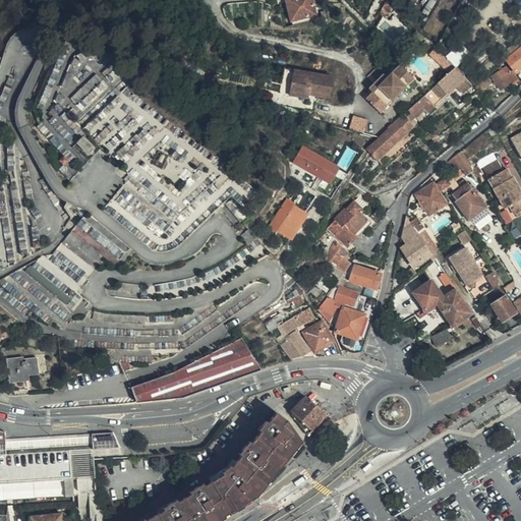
[(314,14),(310,0),(285,0),(291,20),(314,14)]
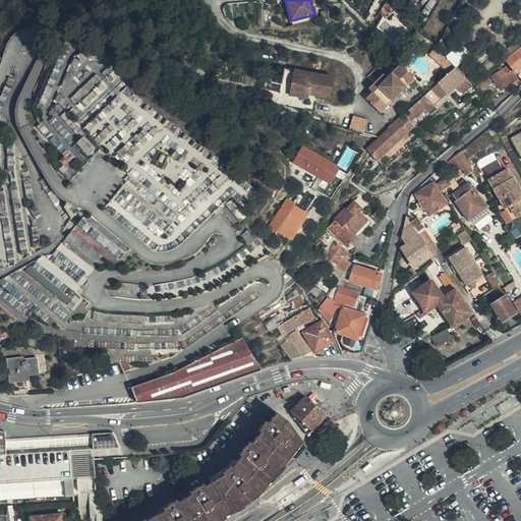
[(383,9),(383,10),(391,14),(394,11),(395,8),(390,3),(383,9)]
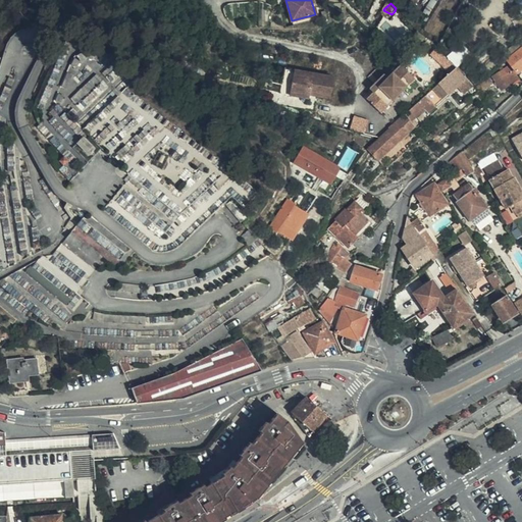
[(448,58),(456,68),(471,54),(463,44),(448,58)]
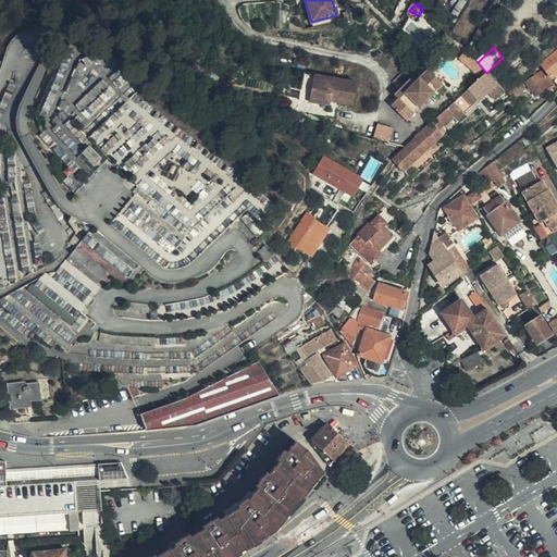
[(553,78),(556,74),(556,51),(542,64),(553,78)]
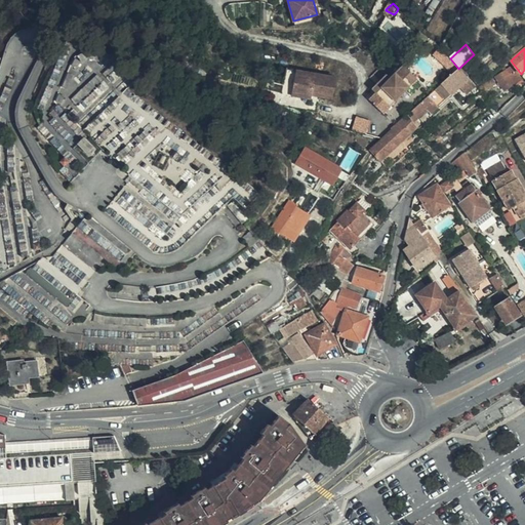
[(376,94),(370,101),(384,115),(418,80),(404,66),(391,79),(376,94)]
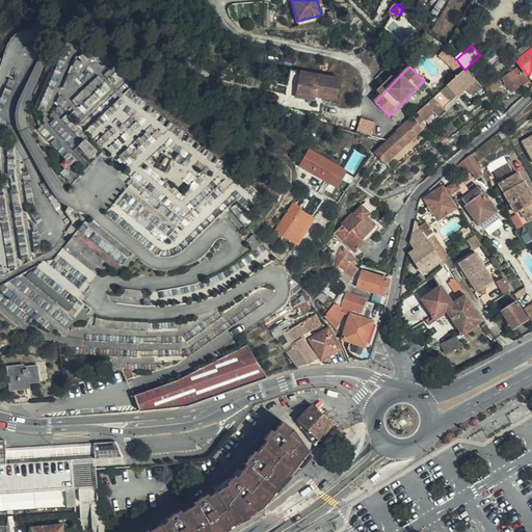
[(528,80),(519,69),(503,79),(511,91),(528,80)]
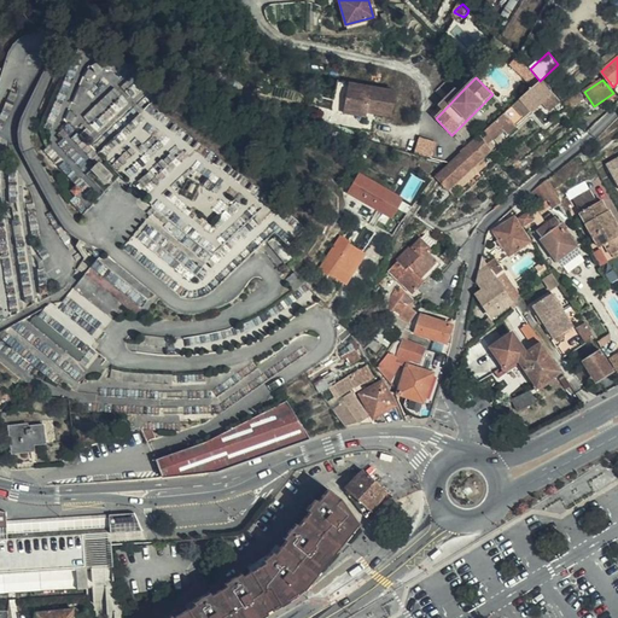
[(344,114),(349,83),(337,81),(332,111),(344,114)]
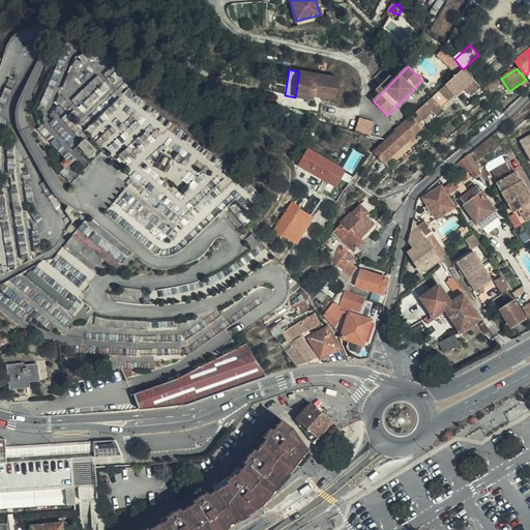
[(463,69),(411,117),(417,124),(431,112),(434,115),(473,81),(463,69)]
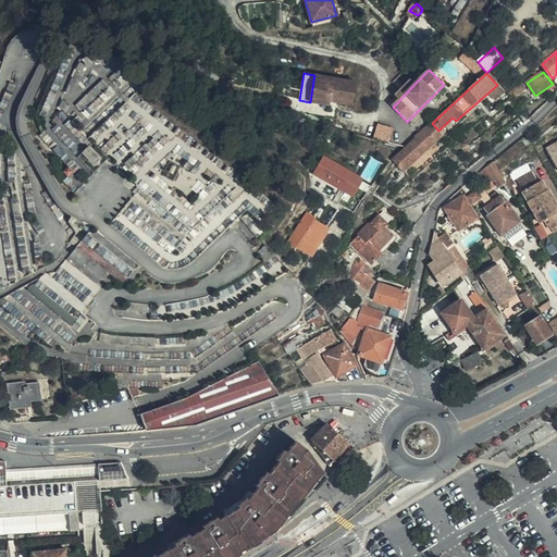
[(353,104),(356,82),(314,75),(310,102),(330,106),(331,101),(353,104)]
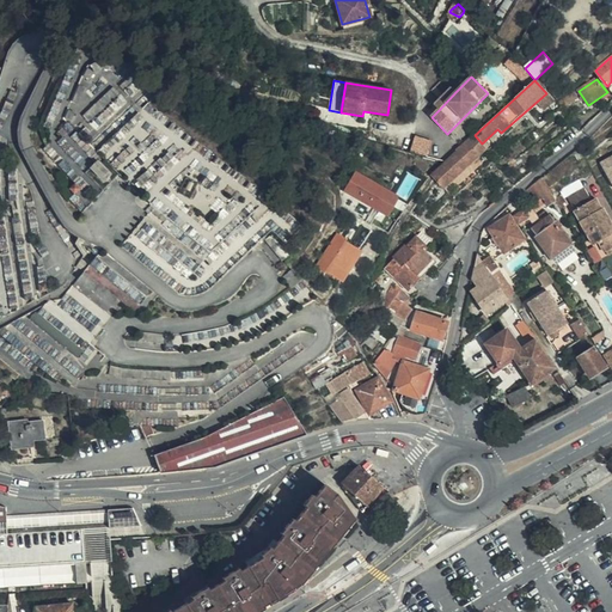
[(456,92),(452,89),(435,105),(439,110),(456,92)]
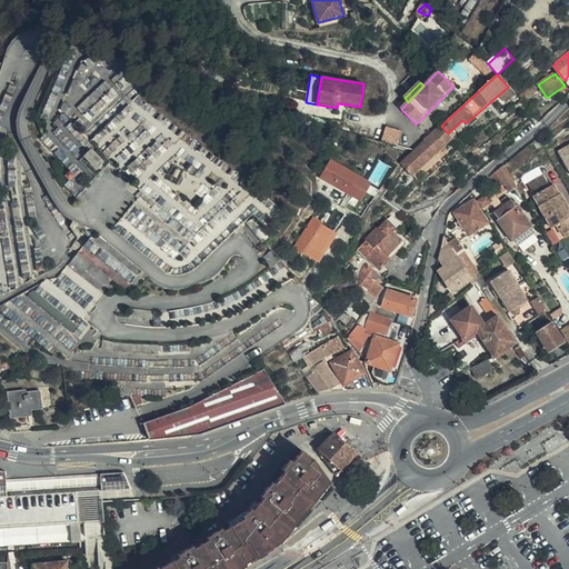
[(519,93),(528,108),(529,109),(532,107),(527,98),(537,91),(532,85),(519,93)]
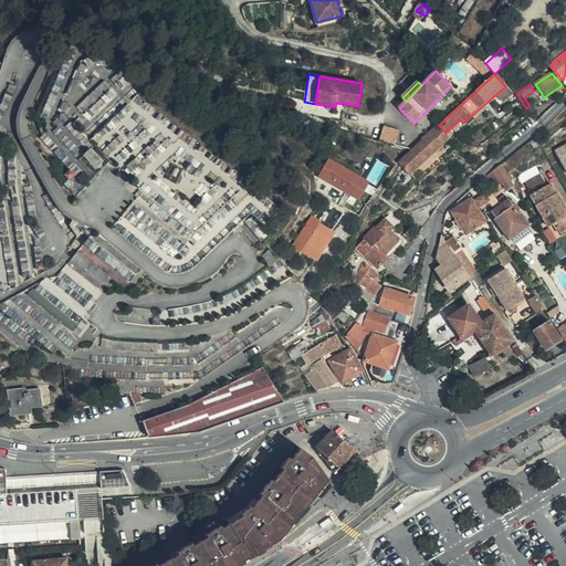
[(386,125),(381,139),(397,144),(400,129),(386,125)]
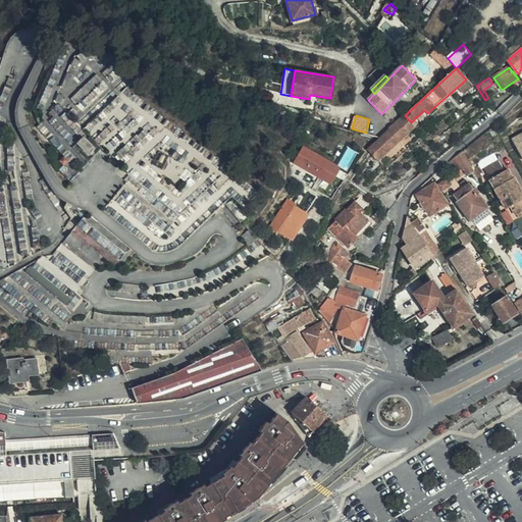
[(405,115),(389,129),(390,131),(369,150),(378,159),(400,141),(407,134),(414,127),(411,122),(405,115)]
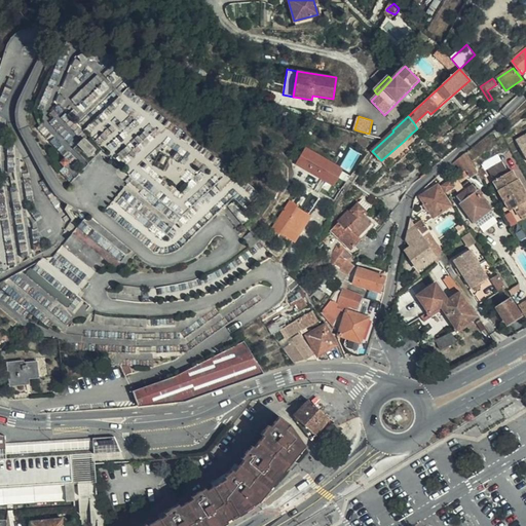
[(525,134),(516,140),(525,156),(525,155),(525,134)]
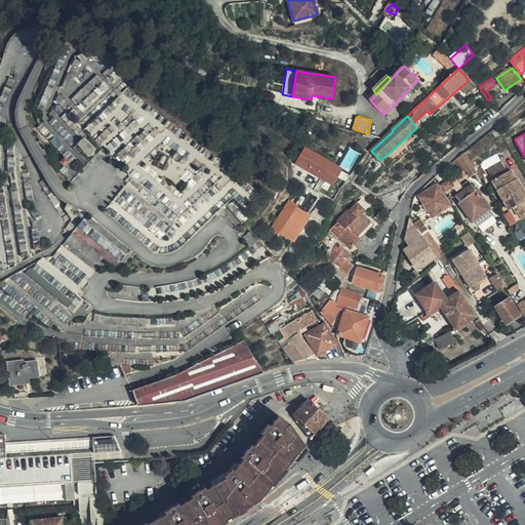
[(409,134),(402,142),(405,146),(413,138),(409,134)]
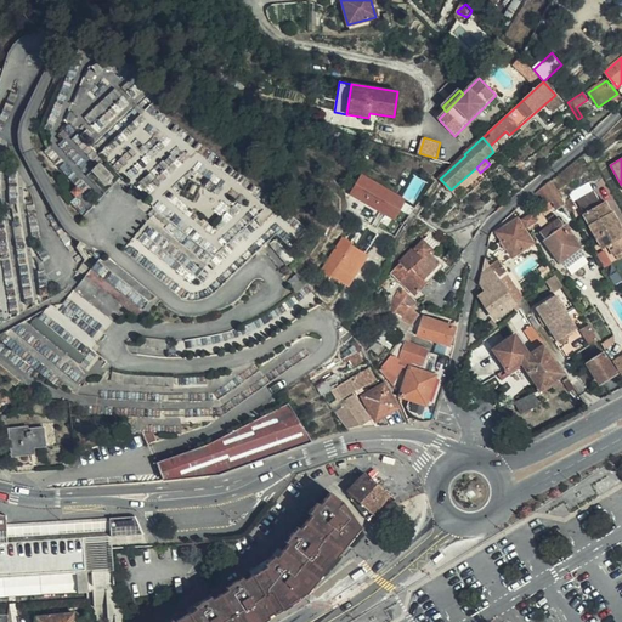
[(101,163),(94,170),(107,184),(114,176),(101,163)]
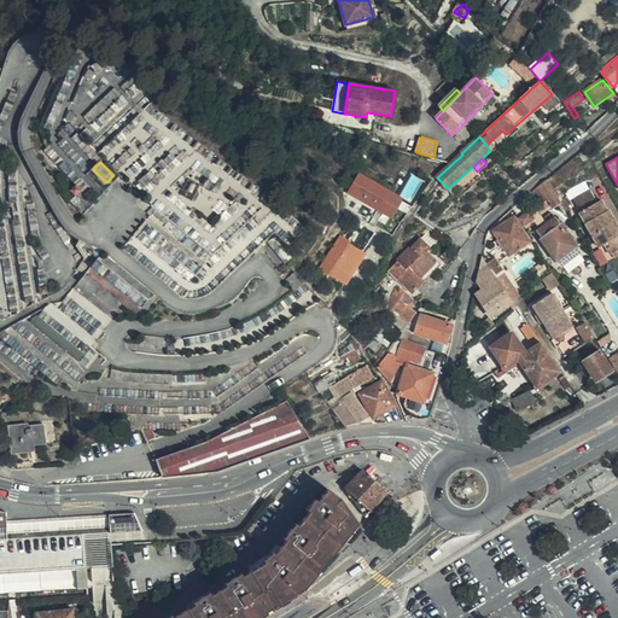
[(473,167),(448,188),(453,193),(477,172),(473,167)]
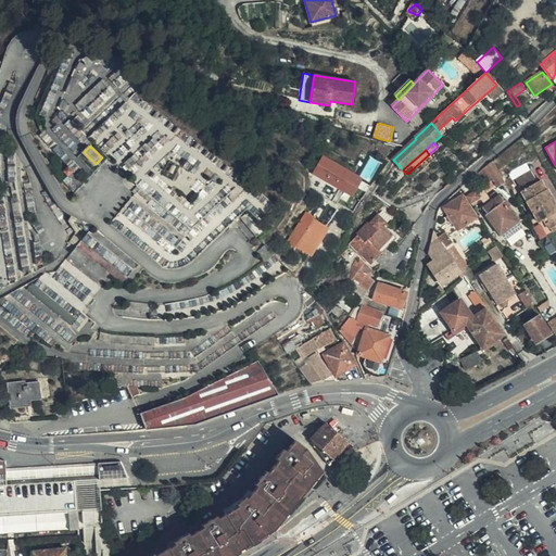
[(354,176),(323,156),(313,172),(344,191),(352,197),(362,180),(354,176)]
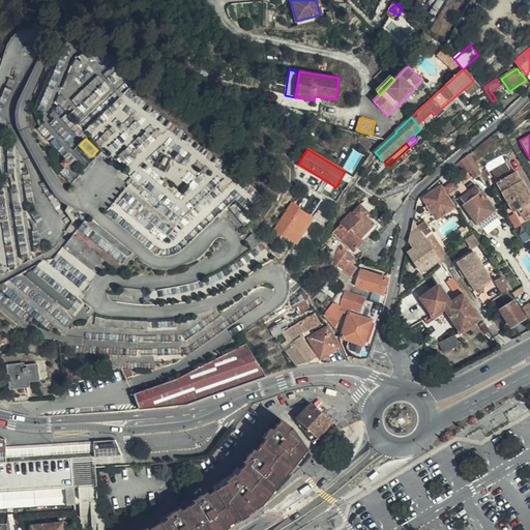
[(481,175),(469,154),(468,155),(457,165),(463,176),(469,172),(472,176),(474,179),(481,175)]
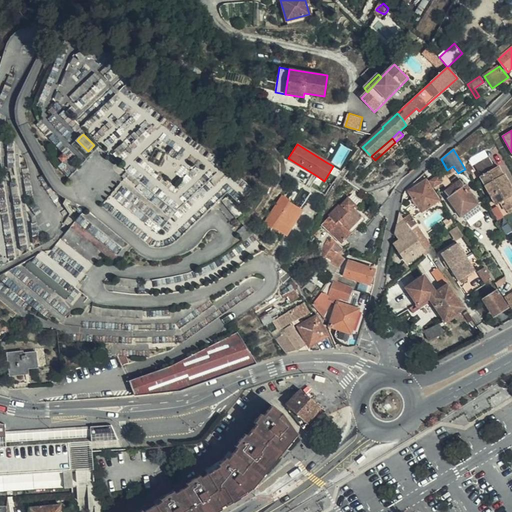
[(67,158),(62,153),(58,158),(62,162),(67,158)]
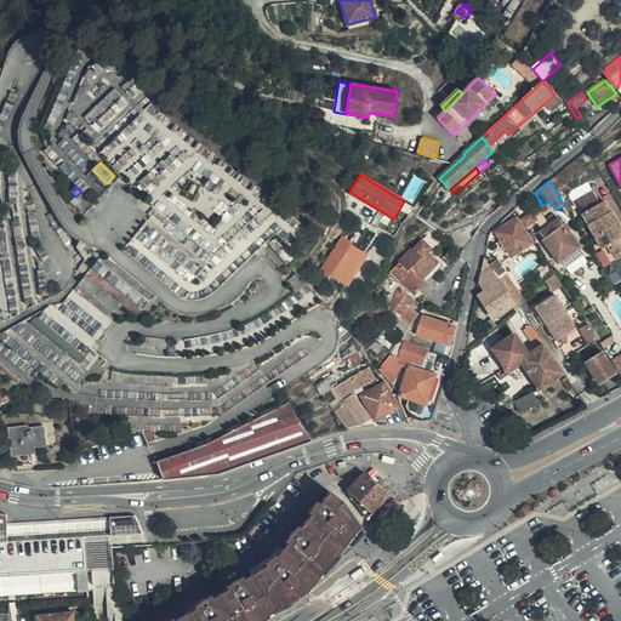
[(608,246),(611,254),(620,248),(620,237),(620,234),(620,233),(620,229),(619,224),(611,212),(610,212),(604,203),(599,205),(591,191),(575,200),(580,209),(586,205),(592,216),(586,221),(602,250),(608,246)]
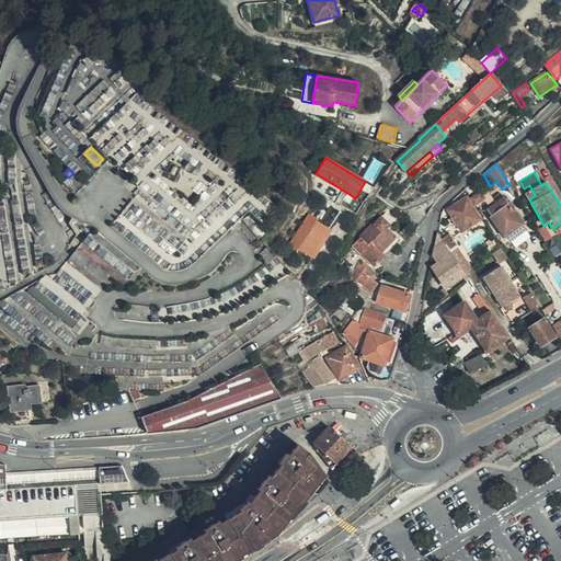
[(496,182),(490,186),(487,189),(490,193),(500,186),(496,182)]
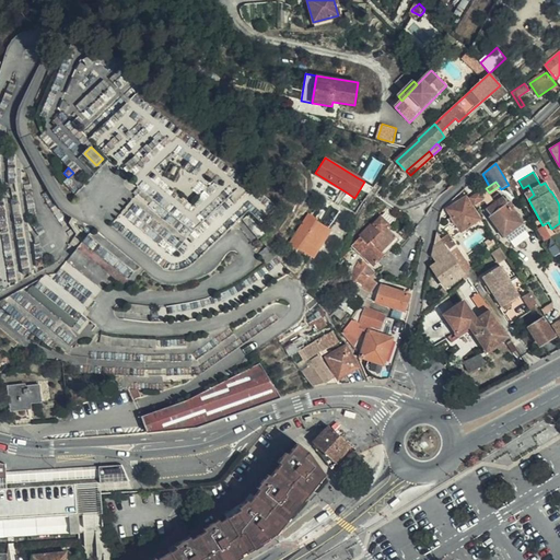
[(524,193),(528,199),(534,195),(528,185),(523,188),(525,193),(524,193)]
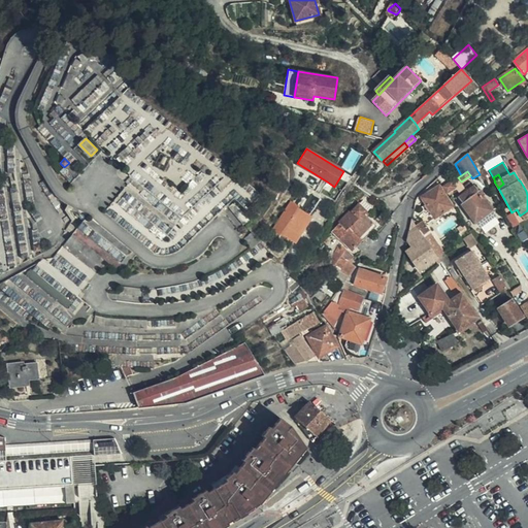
[(461,182),(458,177),(452,182),(456,189),(459,194),(465,190),(461,182)]
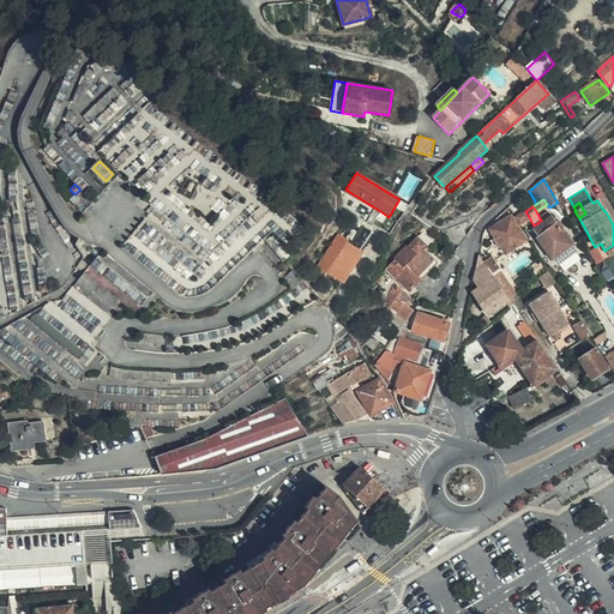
[(524,210),(513,217),(516,220),(519,226),(530,220),(525,211),(524,210)]
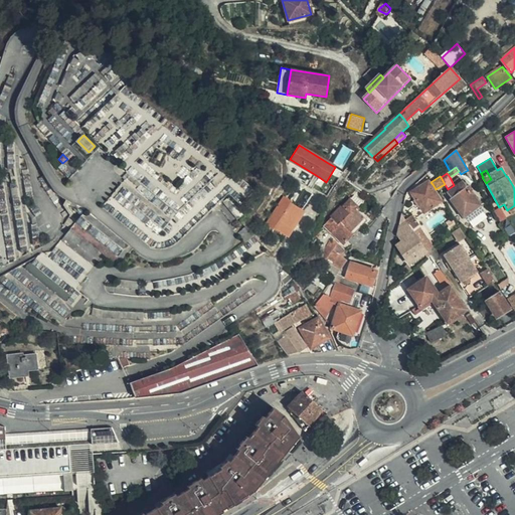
[(446,190),(465,217),(466,216),(480,206),(481,205),(462,179),(454,185),(448,189),(446,190)]
